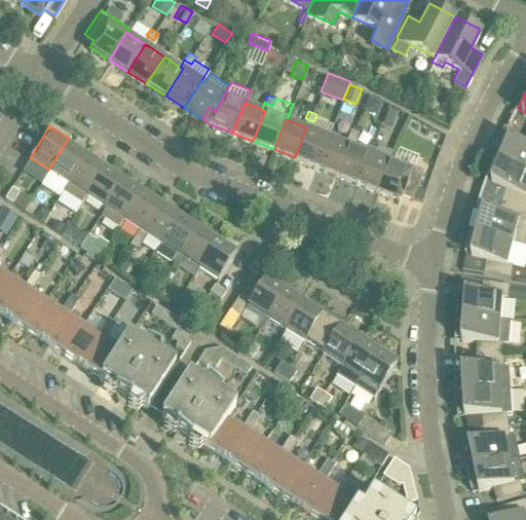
[(295,157),(315,165),(327,136),(310,130),(306,127),(295,157)]
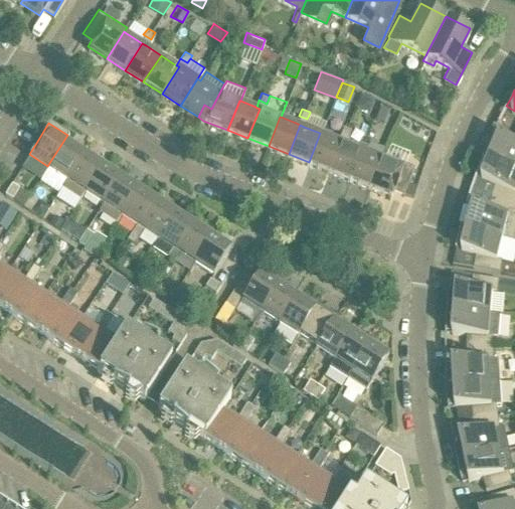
[(342,125),(340,132),(348,136),(350,128),(342,125)]
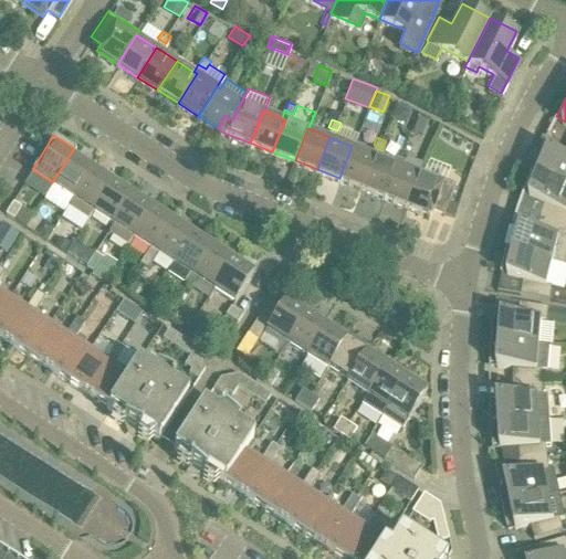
[(537,156),(532,168),(565,181),(565,148),(564,153),(543,144),(537,156)]
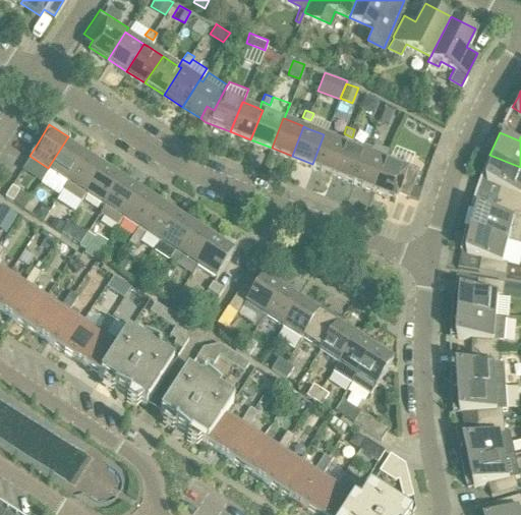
[(324,134),(312,164),(333,172),(344,142),(341,141),(324,134)]
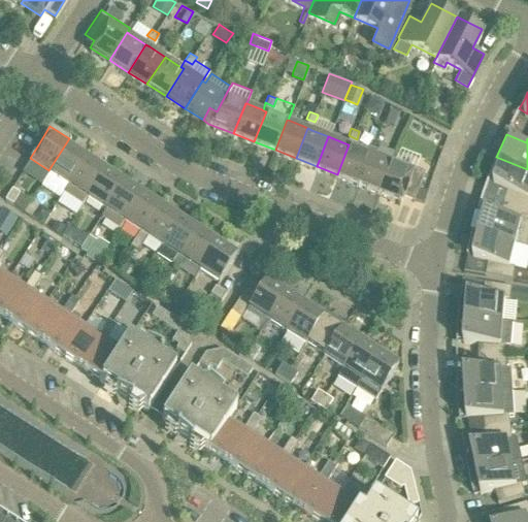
[(48,170),(64,180),(67,183),(85,155),(67,143),(70,139),(69,138),(48,170)]
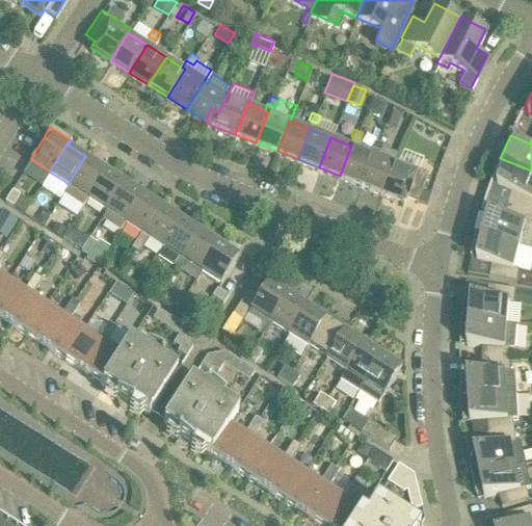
[(373,154),(369,152),(356,148),(351,146),(340,176),(361,184),(373,154)]
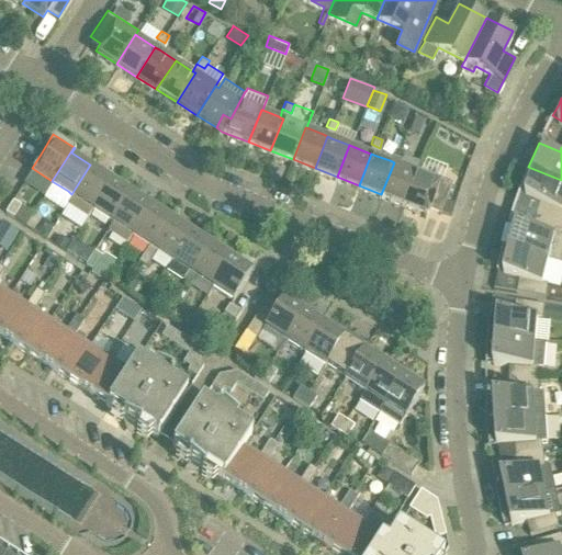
[(394,162),(381,194),(403,203),(416,171),(398,165),(394,162)]
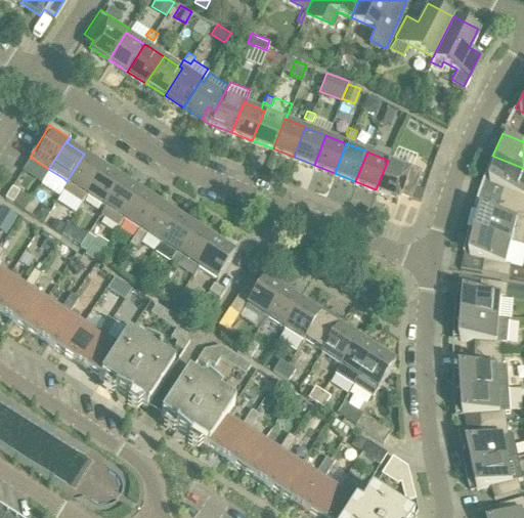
[(63,178),(59,185),(67,190),(81,200),(86,192),(103,166),(84,154),(67,181),(63,178)]
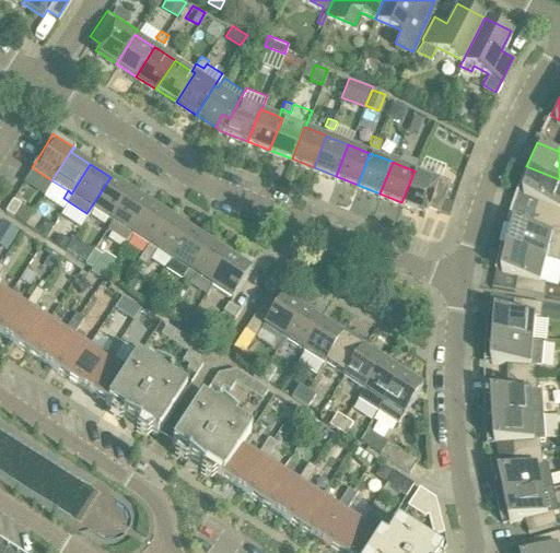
[(415,171),(401,202),(424,211),(427,203),(439,208),(450,179),(416,165),(415,171)]
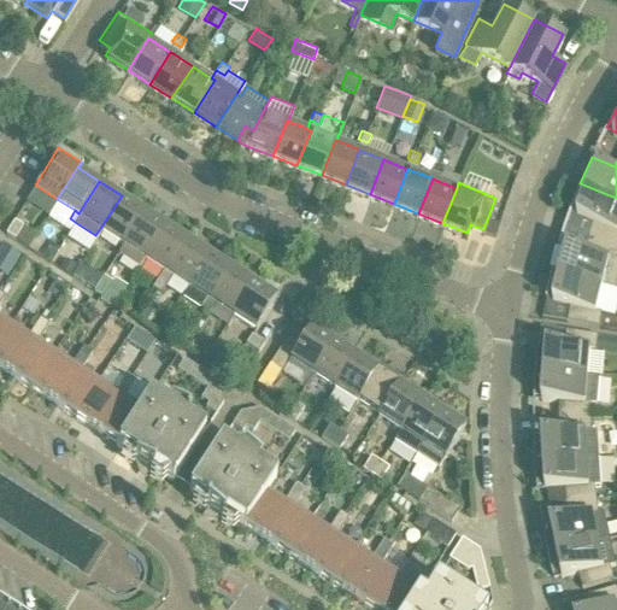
[(616,198),(580,183),(575,197),(570,210),(598,221),(593,235),(616,242),(616,198)]
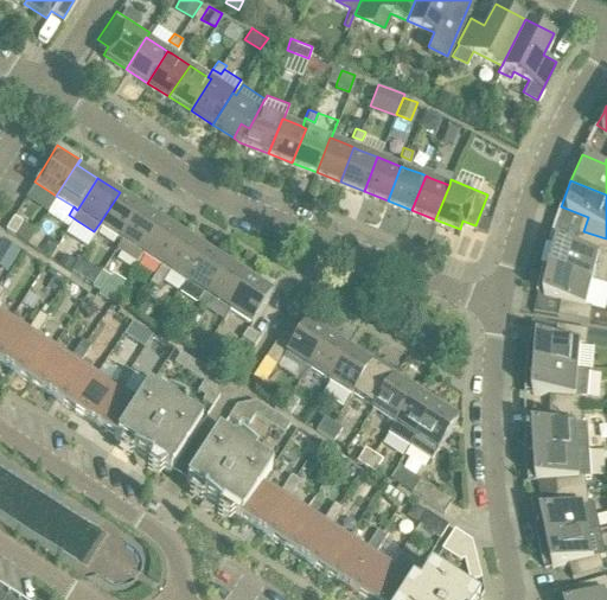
[(100,223),(116,235),(121,237),(141,205),(120,192),(100,223)]
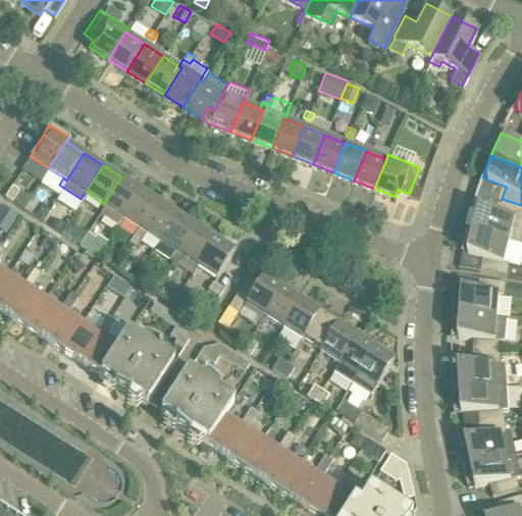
[(140,189),(121,176),(104,204),(100,202),(96,209),(103,214),(103,213),(117,223),(122,216),(140,189)]
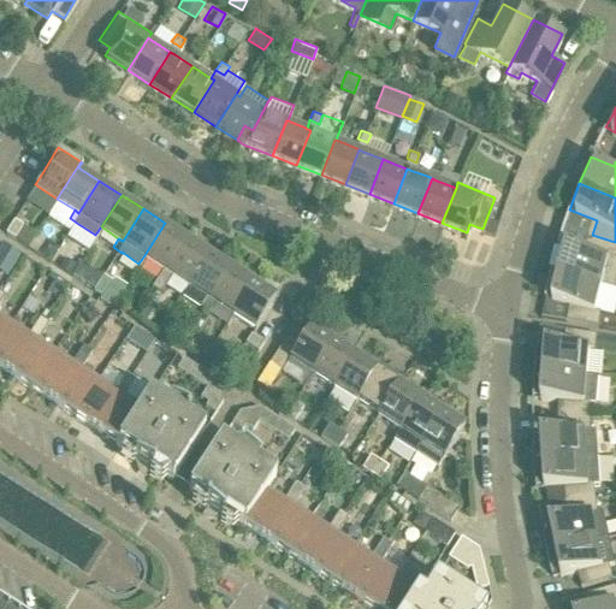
[(23,222),(13,217),(6,229),(15,235),(23,222)]
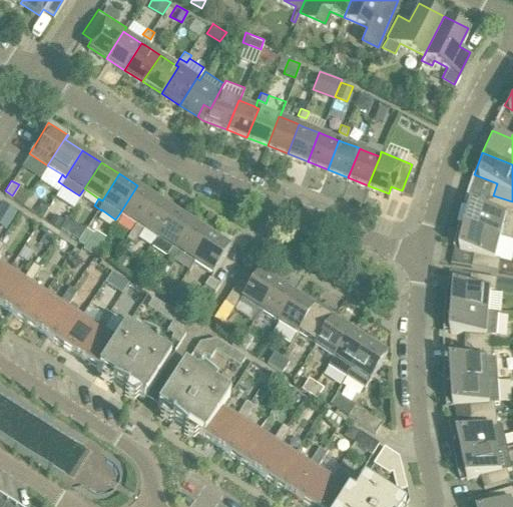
[(155,197),(137,185),(120,212),(135,221),(138,223),(155,197)]
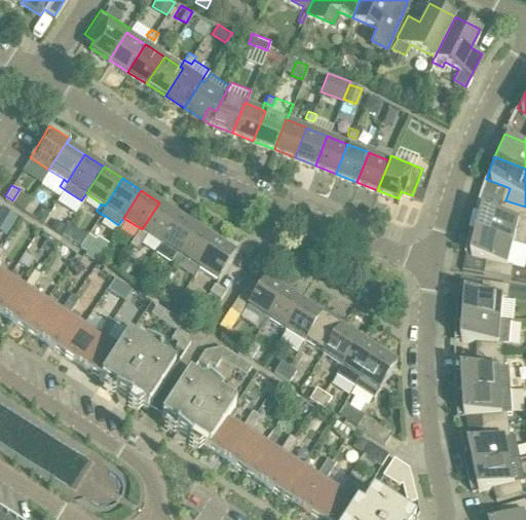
[(474,218),(471,229),(514,239),(525,243),(525,240),(525,207),(505,200),(501,212),(477,206),(474,218)]
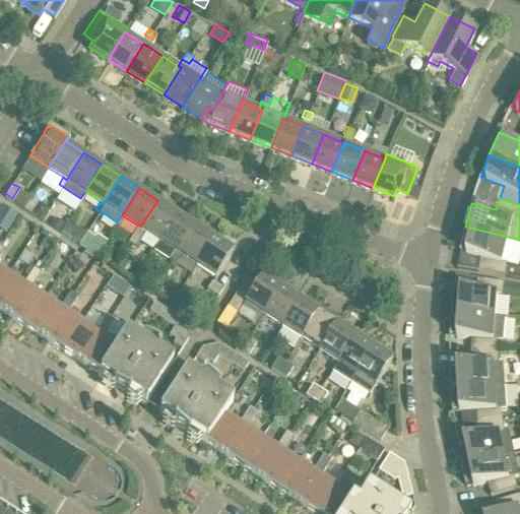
[(31,210),(42,217),(50,206),(39,199),(31,210)]
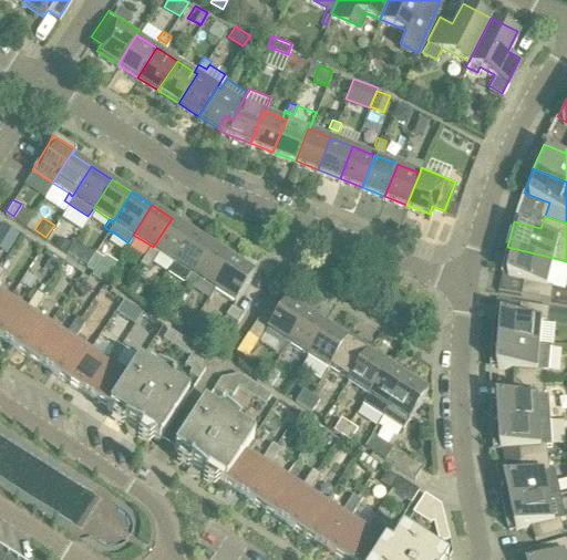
[(150,245),(144,252),(152,258),(157,250),(173,260),(192,230),(172,218),(153,247),(150,245)]
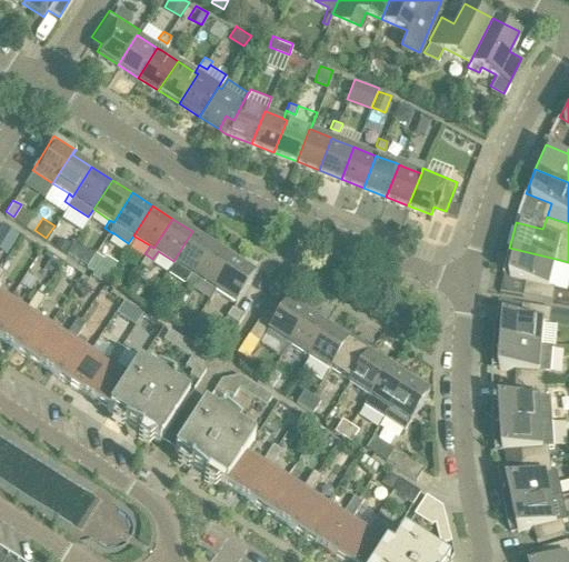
[(2,221),(0,224),(0,246),(6,250),(18,231),(2,221)]
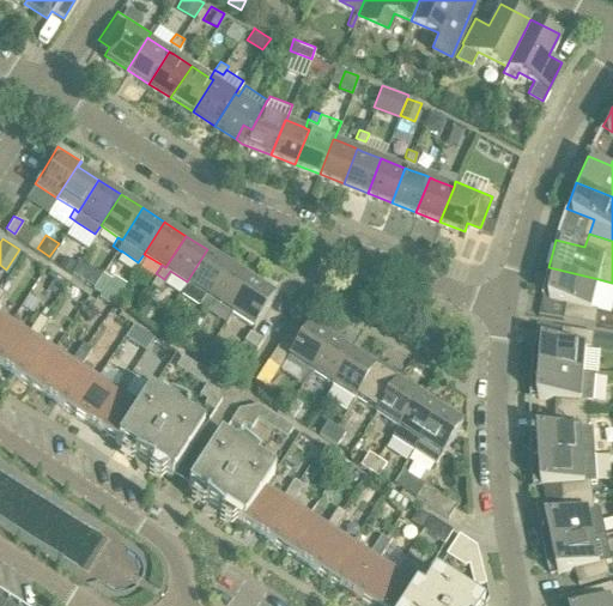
[(207,249),(187,282),(188,282),(181,291),(199,303),(199,302),(199,301),(205,292),(208,296),(229,264),(207,249)]
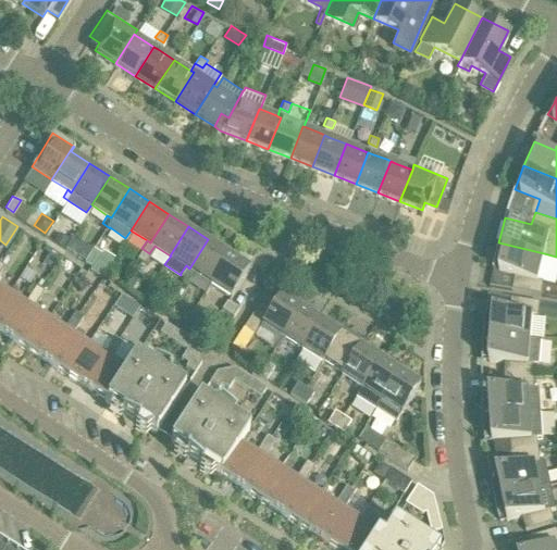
[(53,238),(64,246),(70,238),(58,230),(53,238)]
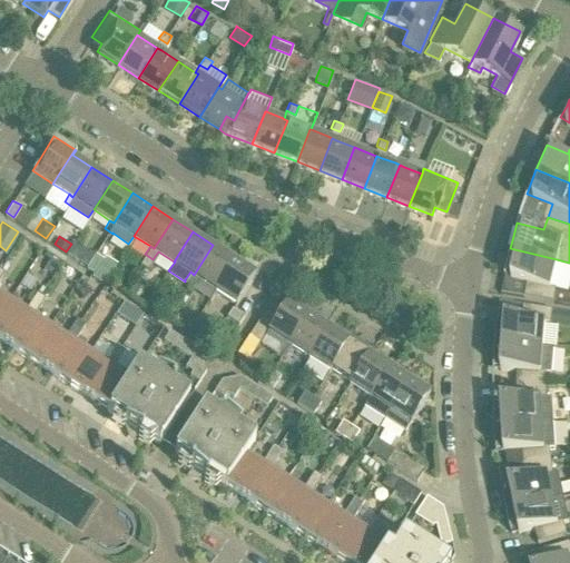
[(84,245),(76,258),(87,265),(95,252),(84,245)]
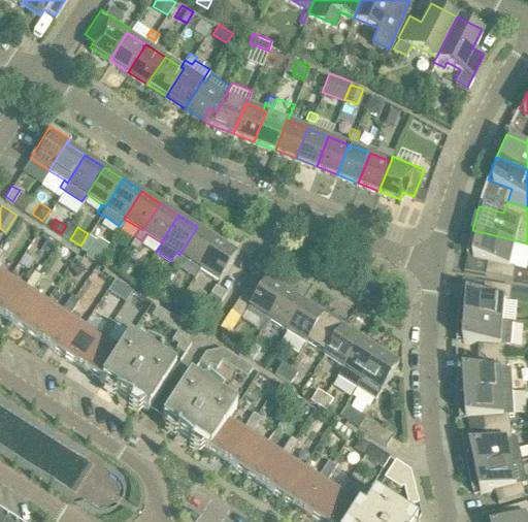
[(171,259),(171,260),(179,264),(184,257),(199,266),(217,239),(197,227),(179,255),(176,252),(171,259)]
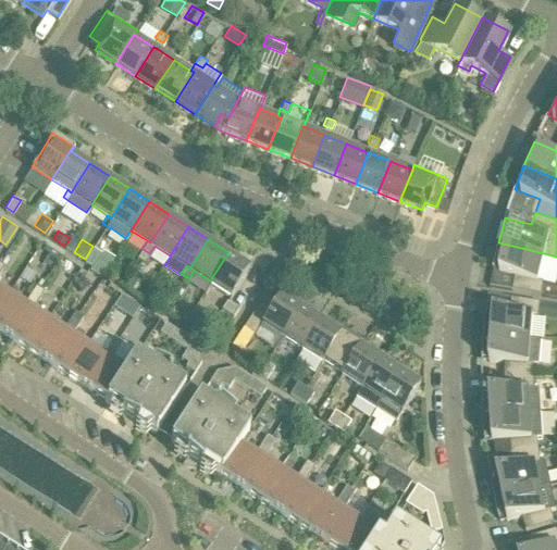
[(544,253),(498,242),(495,254),(493,267),(515,273),(512,286),(542,291),(544,278),(539,277),(544,253)]
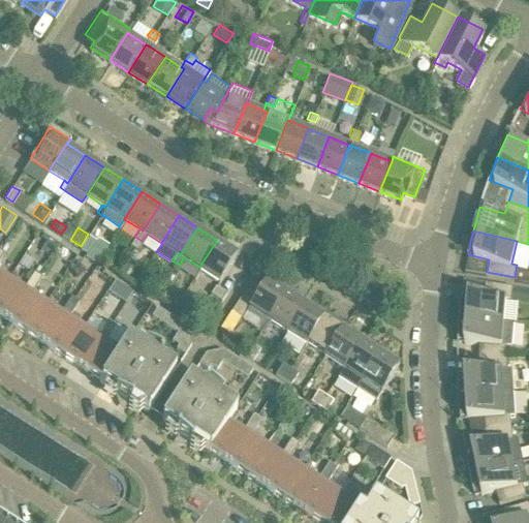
[(50,252),(57,242),(48,236),(40,246),(50,252)]
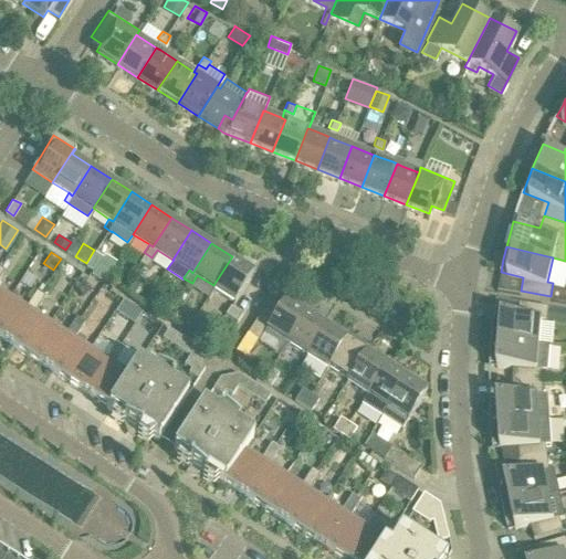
[(152,257),(144,252),(138,260),(147,265),(152,257)]
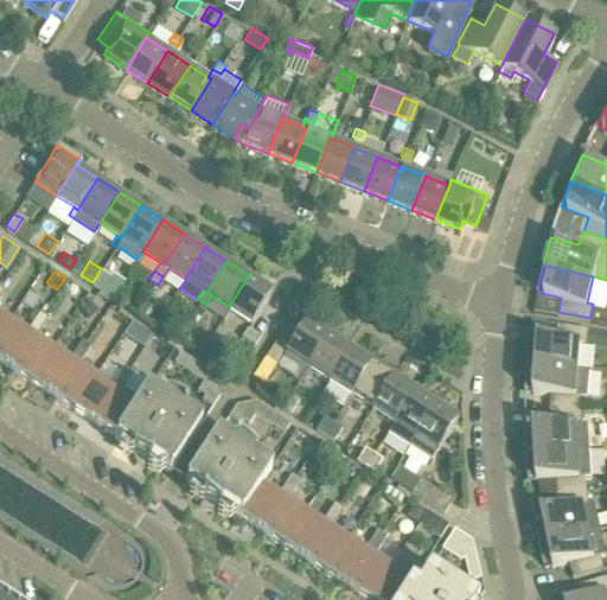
[(249,275),(229,306),(250,321),(270,289),(249,275)]
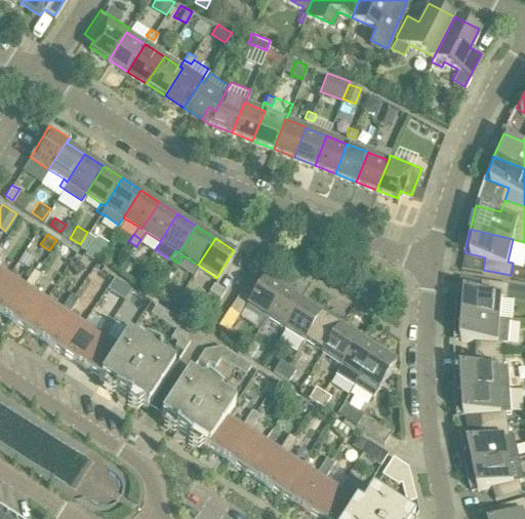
[(0,285),(9,272),(0,265),(0,285)]
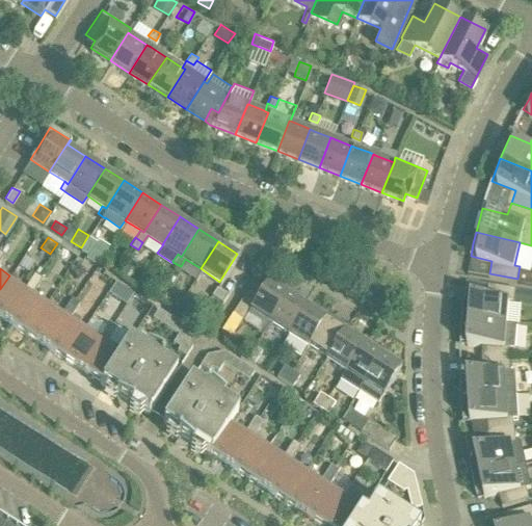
[(34,270),(29,278),(36,283),(42,275),(34,270)]
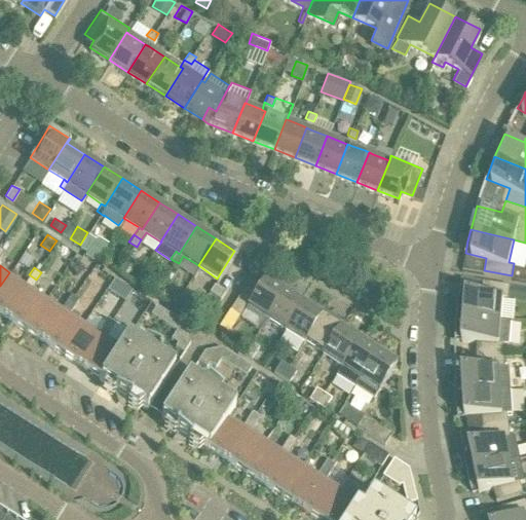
[(154,277),(144,271),(137,282),(147,288),(154,277)]
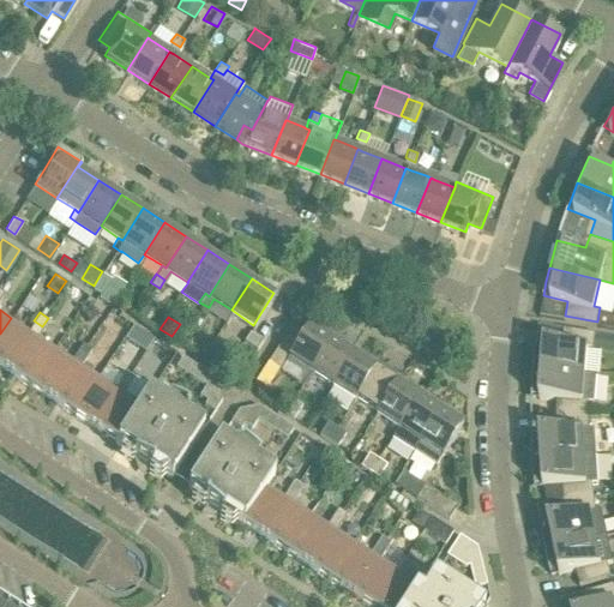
[(11,318),(0,334),(0,364),(8,370),(32,331),(29,329),(11,318)]
